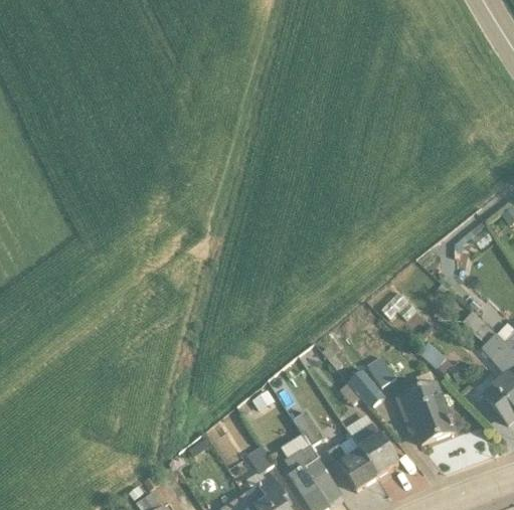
[(513,329),(507,323),(502,328),(499,324),(496,327),(478,309),(474,313),(513,351),(513,329)]
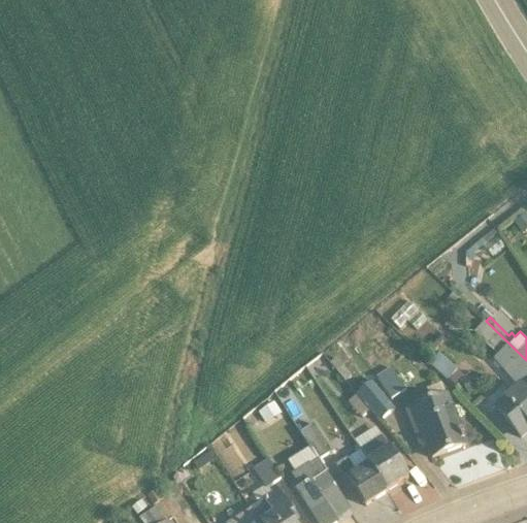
[(526,360),(486,321),(484,320),(473,330),(499,353),(493,357),(518,385),(494,405),(521,437),(526,433),(526,360)]
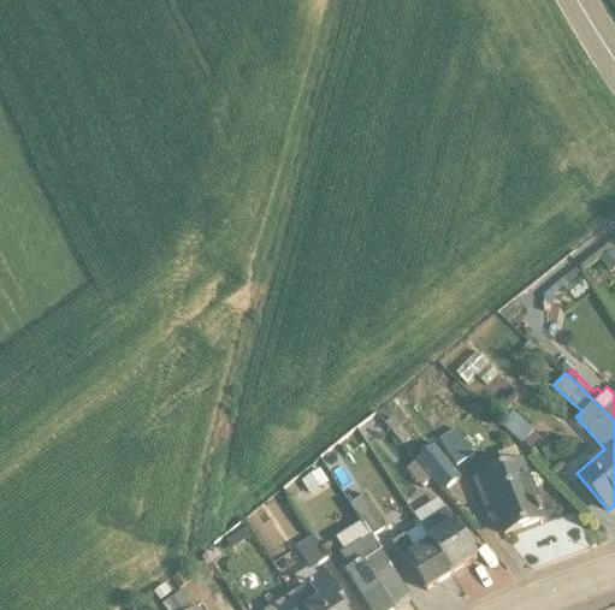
[(513,410),(502,421),(522,439),(524,438),(533,446),(542,436),(513,410)]
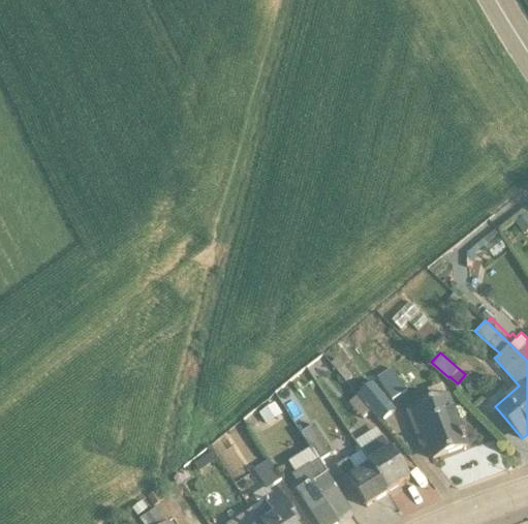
[(351,373),(337,356),(331,360),(346,378),(351,373)]
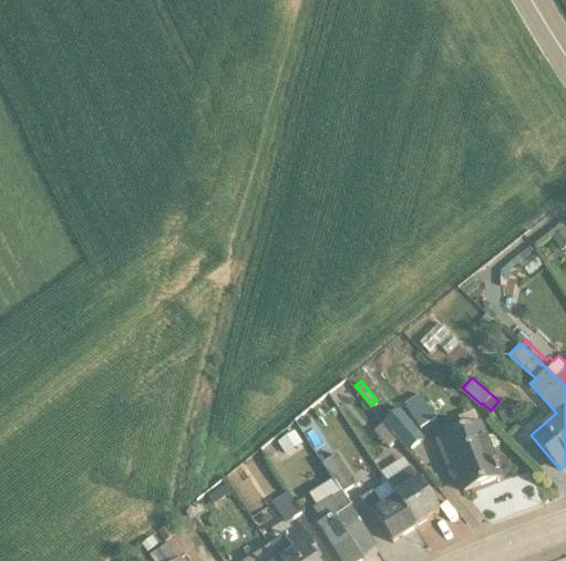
[(383,419),(408,449),(424,436),(418,427),(436,415),(421,391),(404,402),(404,403),(383,419)]
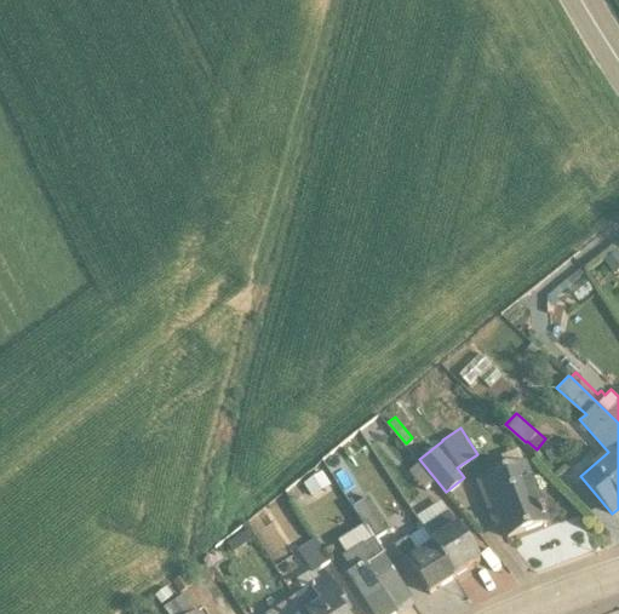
[(519,447),(502,454),(506,468),(477,480),(493,521),(499,520),(505,537),(551,521),(527,459),(523,460),(519,447)]
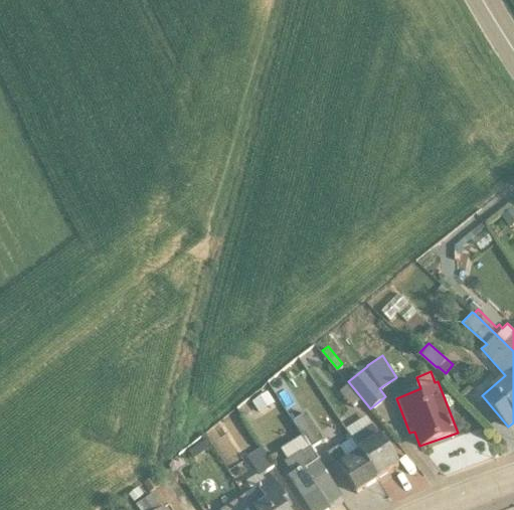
[(361,397),(348,381),(340,389),(353,403),(361,397)]
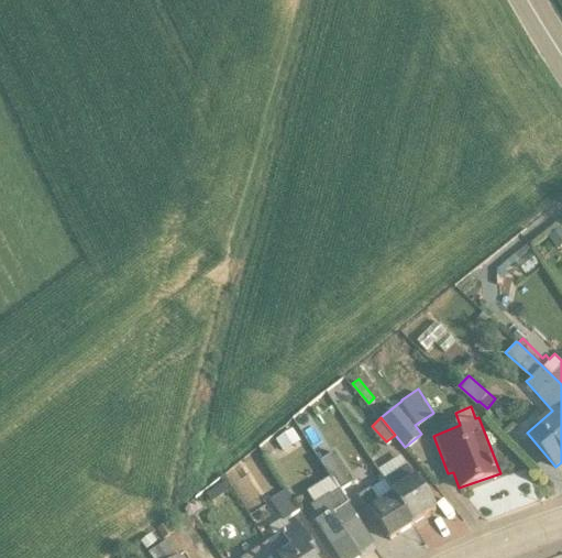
[(274,431),(259,444),(262,449),(277,439),(284,449),(300,438),(291,425),(277,435),(274,431)]
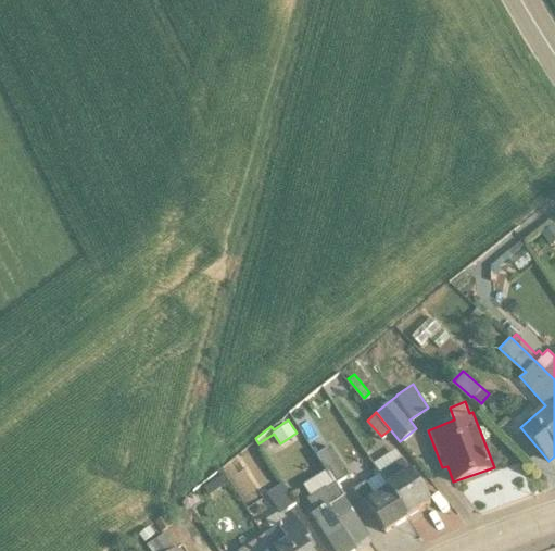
[(331,443),(317,452),(335,481),(349,473),(331,443)]
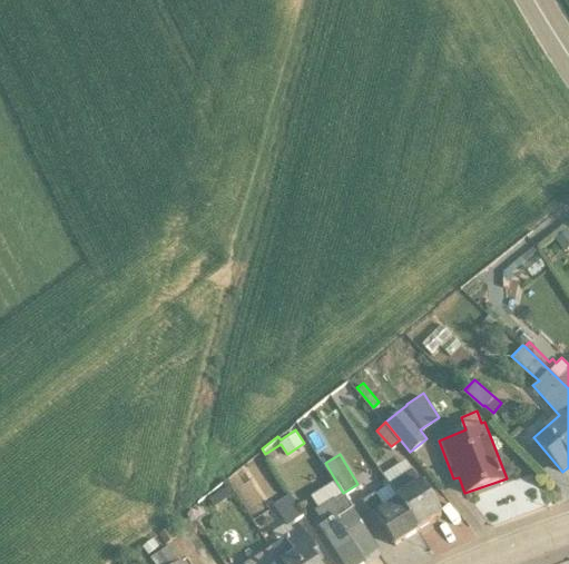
[(419,530),(443,514),(421,478),(420,480),(405,458),(382,473),(419,530)]
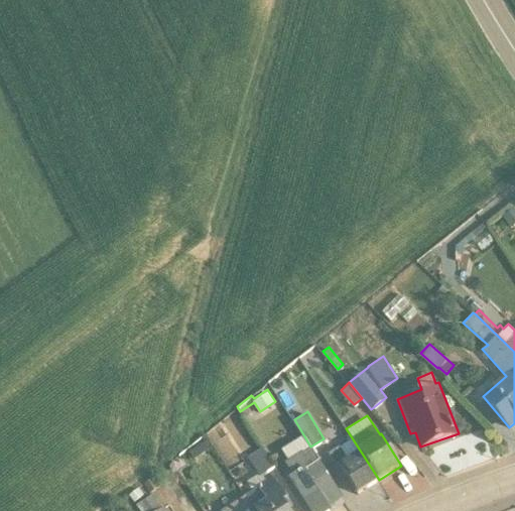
[(326,510),(345,500),(302,434),(282,448),(288,459),(285,461),(293,474),(289,476),(312,510),(326,510)]
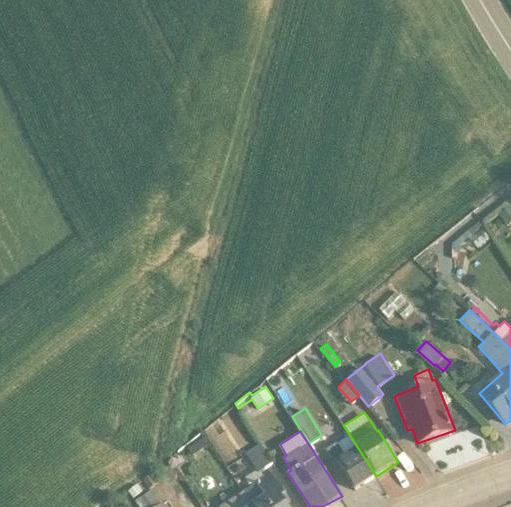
[(336,441),(326,448),(333,459),(331,460),(343,477),(346,476),(354,490),(376,476),(356,445),(343,452),(336,441)]
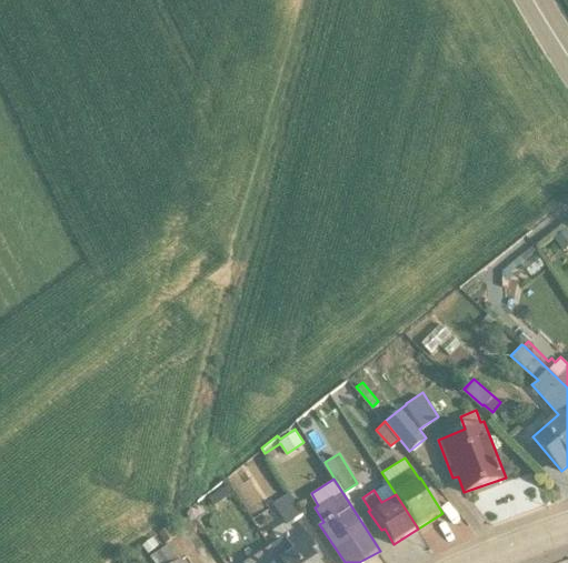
[(302,512),(289,492),(273,502),(285,520),(272,529),(278,538),(270,543),(281,562),(320,562),(324,561),(297,519),(289,522),(289,521),(302,512)]
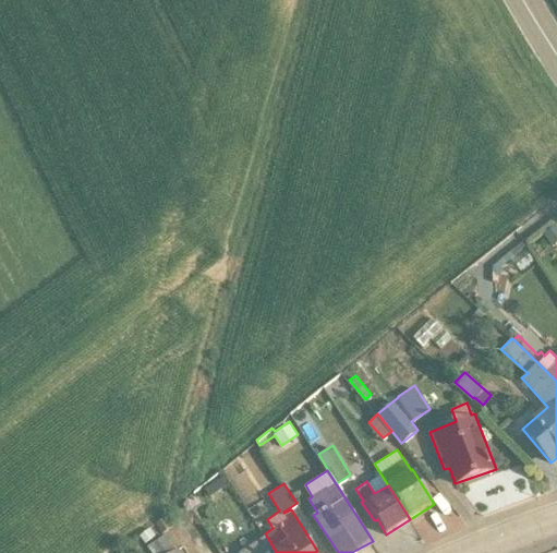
[(182,552),(178,547),(176,548),(165,532),(147,545),(153,552),(182,552)]
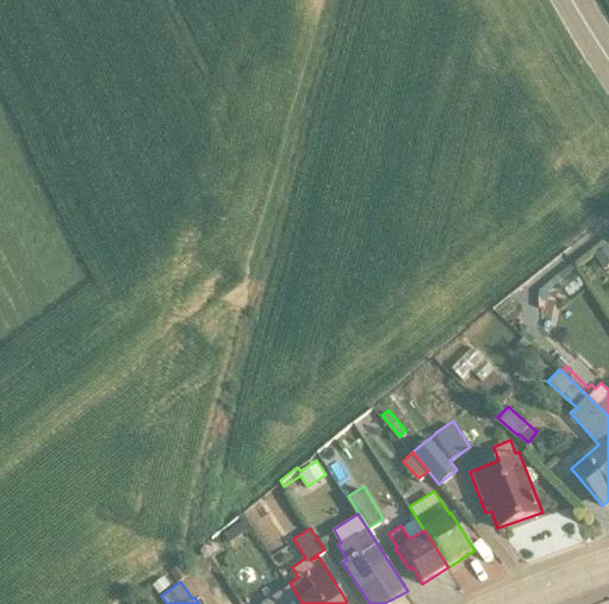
[(302,603),(292,589),(266,603),(302,603)]
